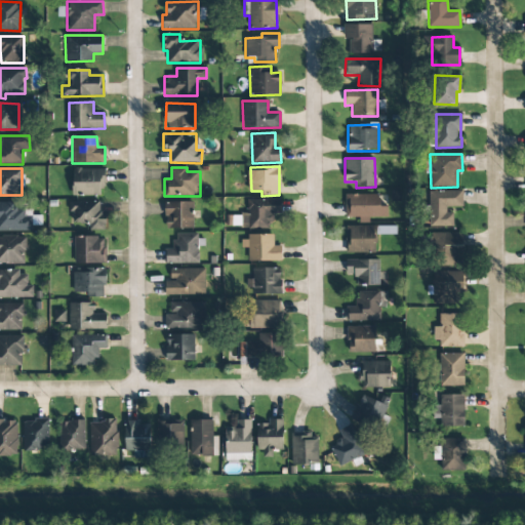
[(73,196),(104,196),(104,169),(73,169),(73,196)]
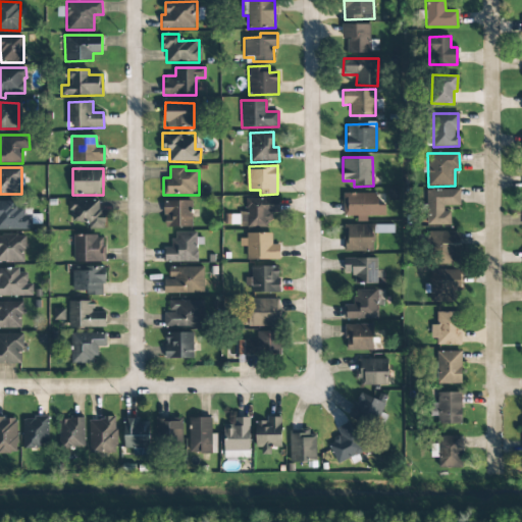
[(460,190),(426,191),(427,225),(451,225),(450,208),(460,208),(460,190)]
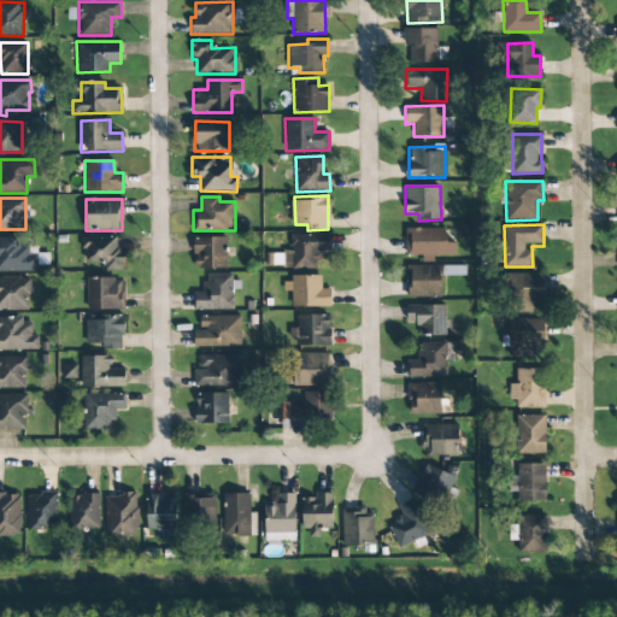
[(446,228),(405,229),(406,256),(422,256),(422,263),(434,262),(434,256),(456,256),(454,241),(447,242),(446,228)]
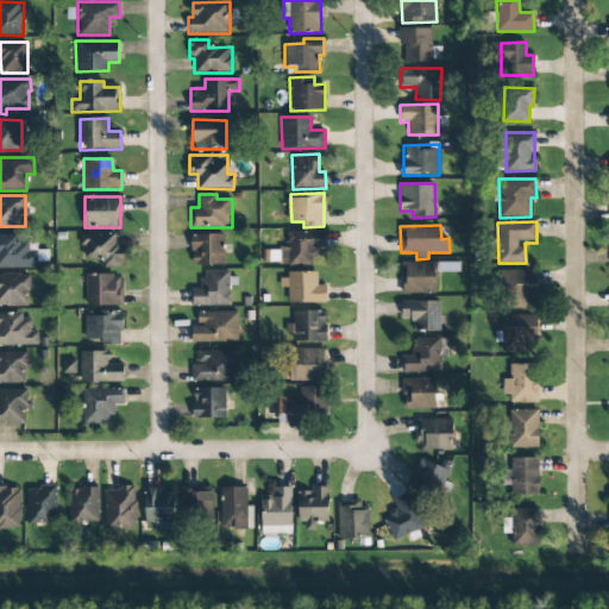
[(325,231),(287,232),(287,248),(280,248),(280,265),(315,264),(314,248),(326,248),(325,231)]
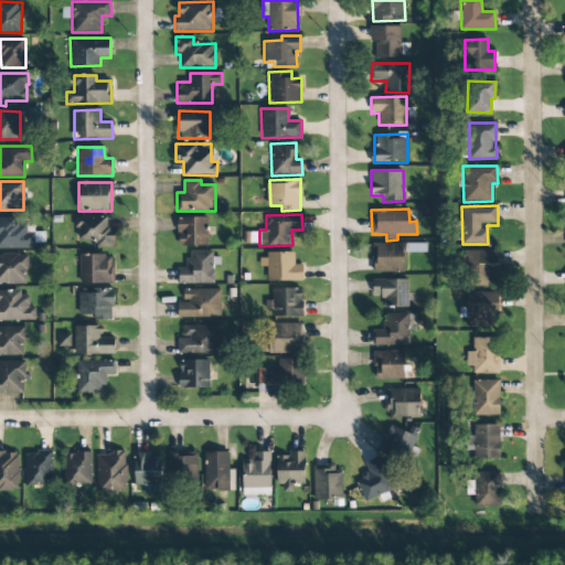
[(107,216),(76,216),(75,241),(95,241),(95,247),(113,248),(114,231),(106,231),(107,216)]
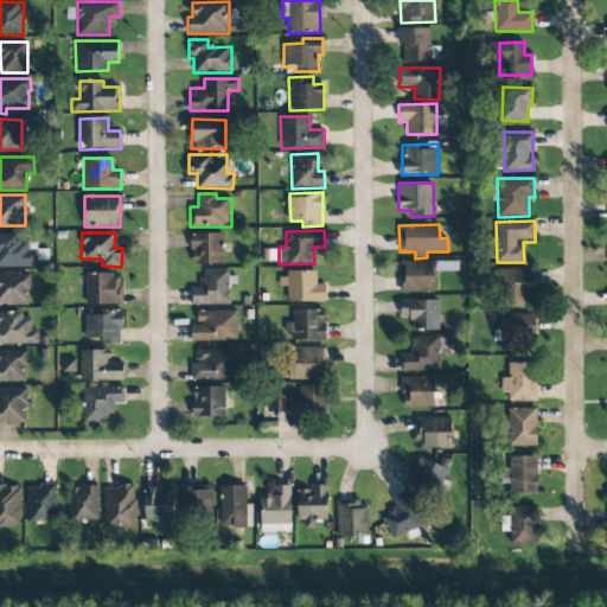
[(0,267),(37,268),(37,250),(29,250),(29,243),(13,242),(13,235),(0,234),(0,267)]
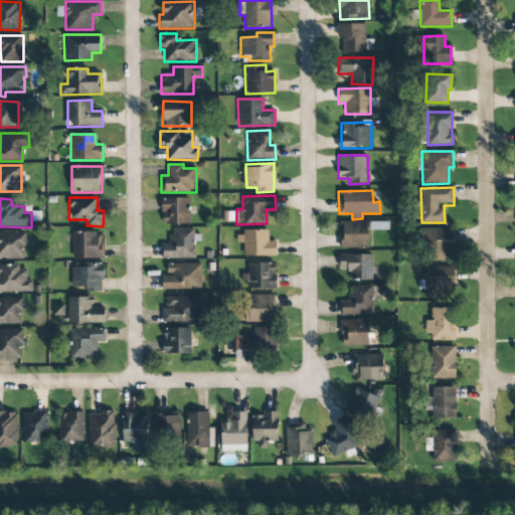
[(189,198),(162,198),(161,224),(189,224),(189,198)]
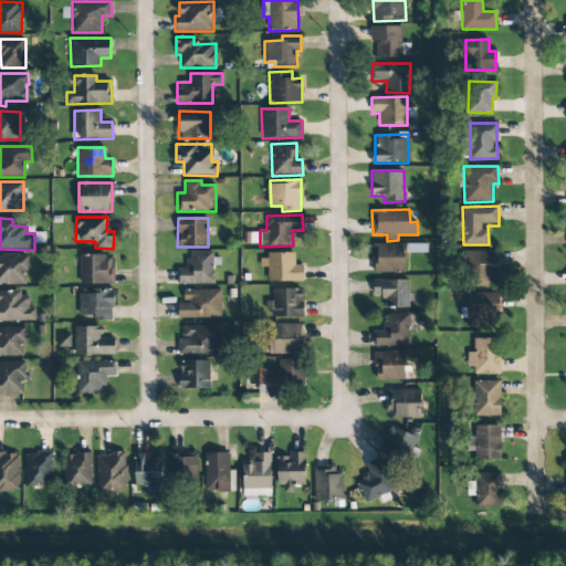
[(373,273),(405,272),(404,243),(371,244),(373,273)]
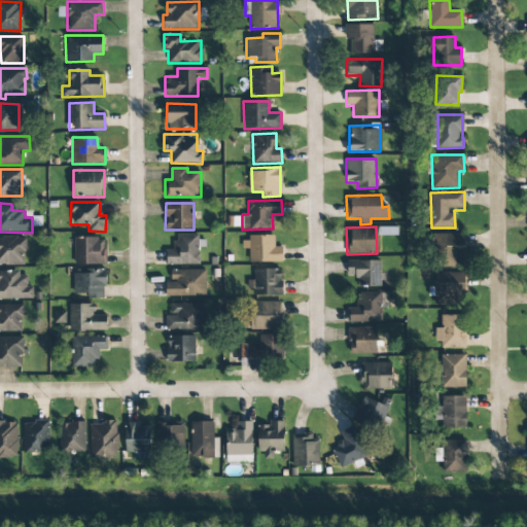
[(198,266),(199,235),(174,234),(174,250),(165,250),(165,265),(198,266)]
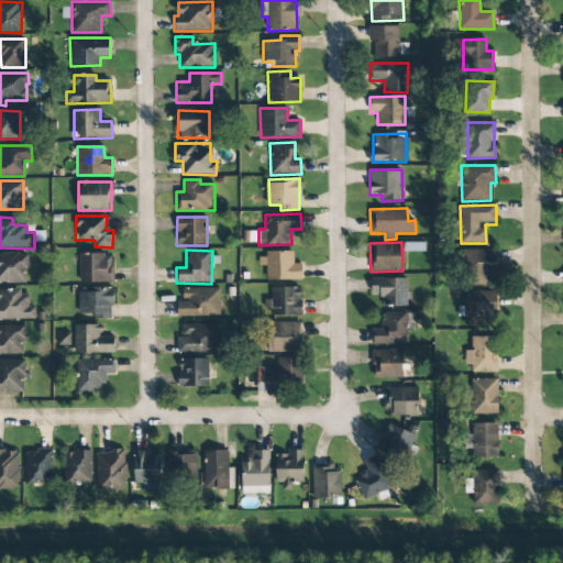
[(490,271),(496,271),(497,250),(465,250),(464,285),(490,286),(490,271)]
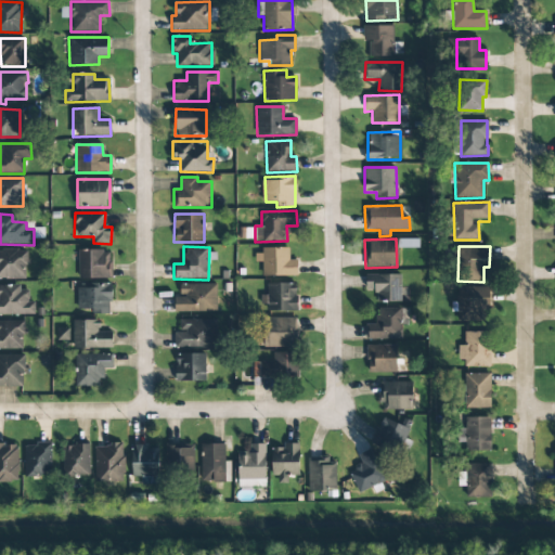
[(0,279),(26,280),(27,250),(0,249),(0,279)]
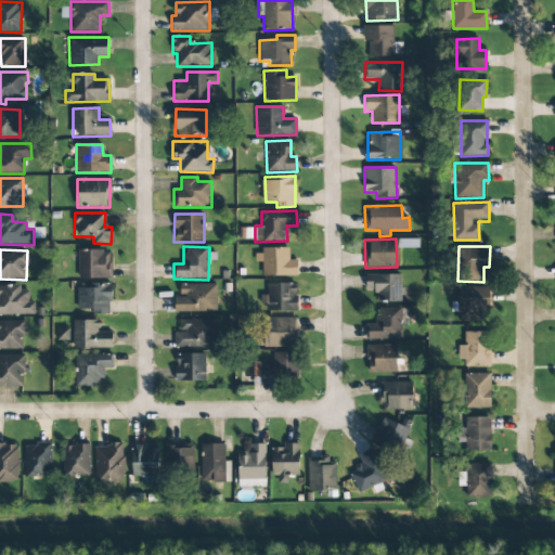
[(297,275),(297,260),(289,260),(288,249),(255,249),(255,262),(262,262),(262,276),(297,275)]
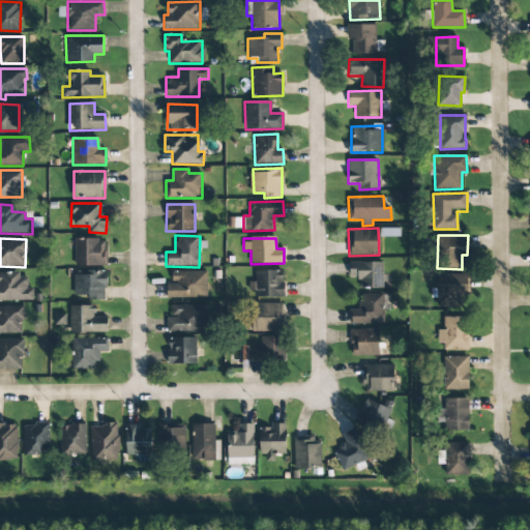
[(107,266),(107,239),(75,239),(75,266),(107,266)]
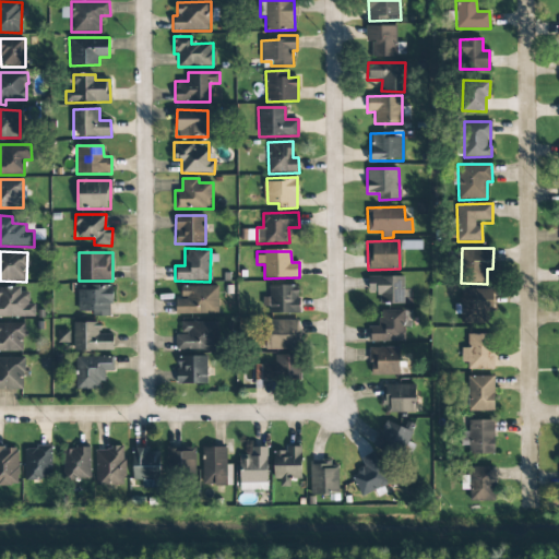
[(404,304),(403,276),(368,277),(368,293),(379,293),(379,305),(404,304)]
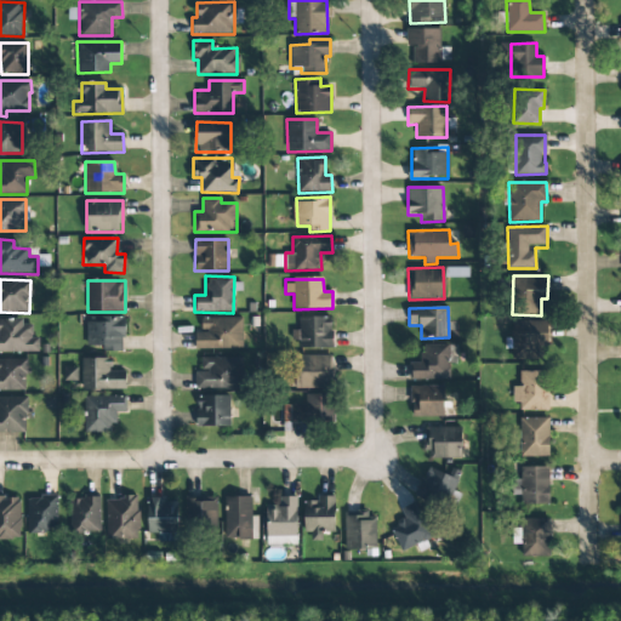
[(332,317),(298,318),(300,349),(332,348),(332,317)]
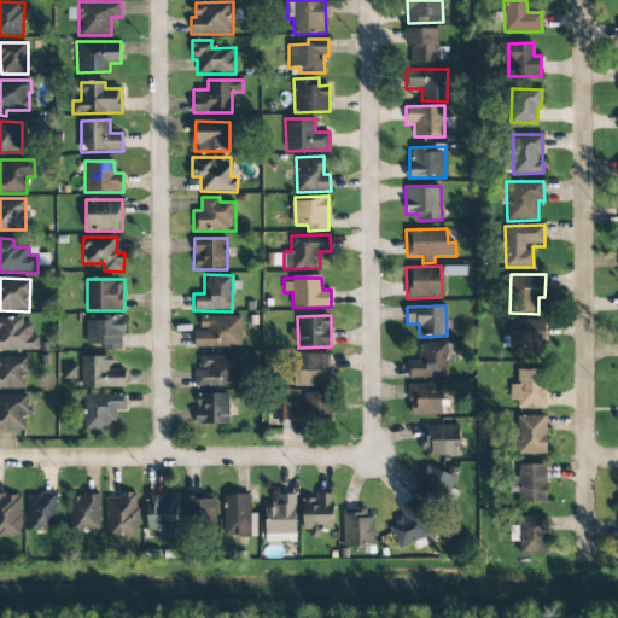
[(103,350),(124,350),(123,316),(86,318),(86,345),(101,344),(103,350)]
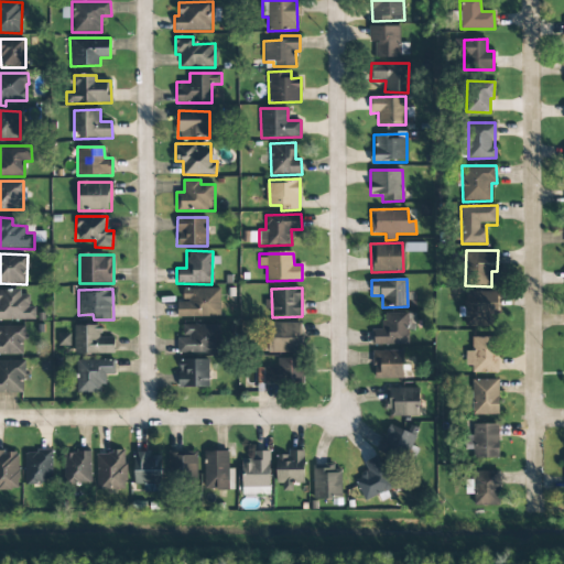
[(176,317),(220,317),(219,289),(183,289),(183,302),(176,302),(176,317)]
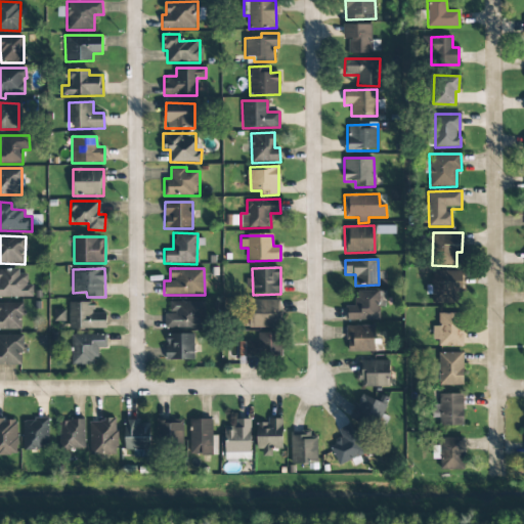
[(0,297),(33,297),(32,285),(27,285),(27,273),(19,274),(18,269),(0,269),(0,297)]
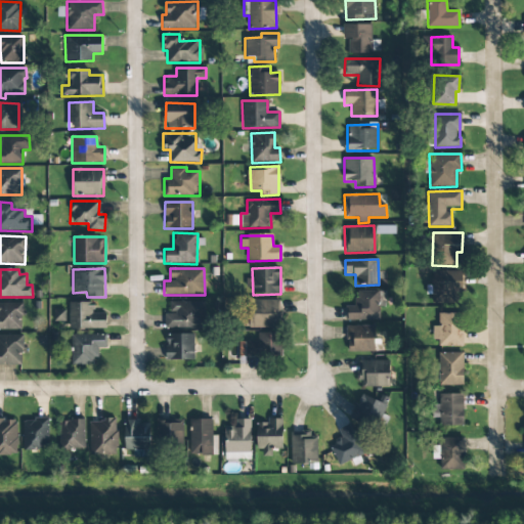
[(461,271),(431,271),(432,304),(462,303),(461,271)]
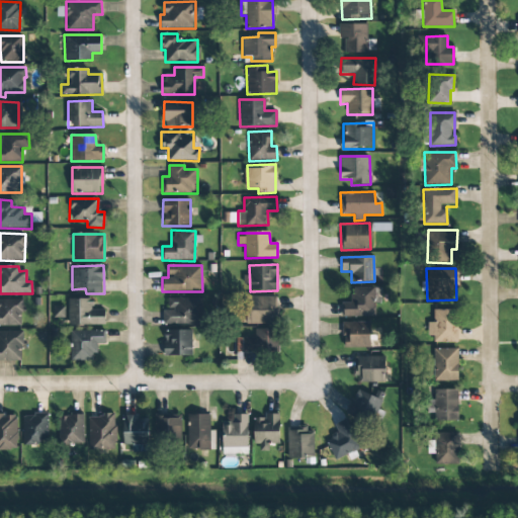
[(375,317),(375,301),(374,301),(374,287),(351,287),(351,303),(342,303),(341,317),(375,317)]
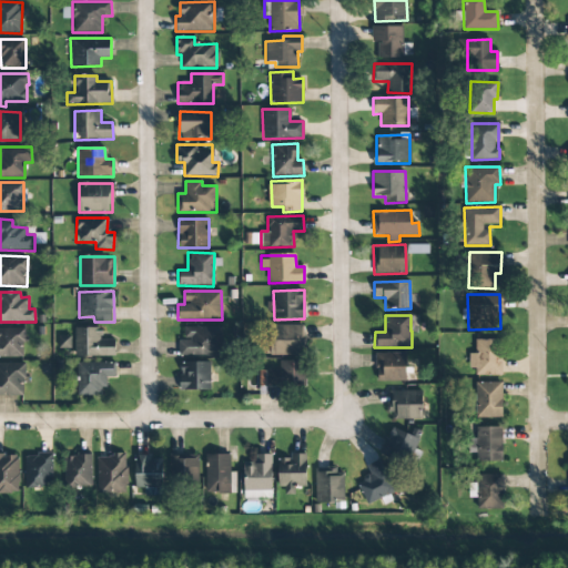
[(271,325),(270,355),(304,355),(304,326),(271,325)]
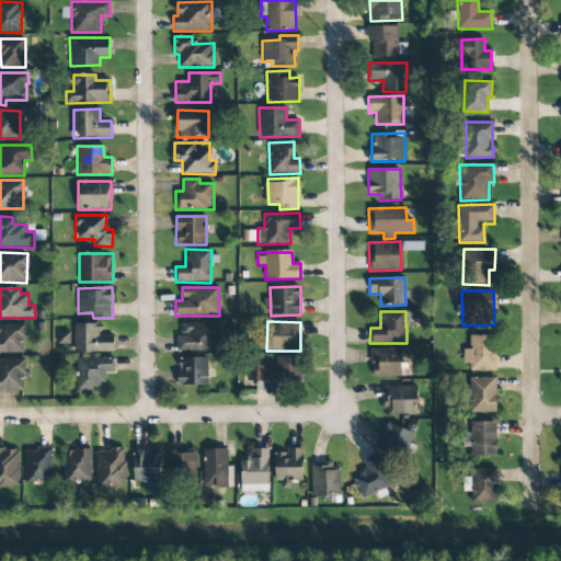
[(176,336),(176,352),(220,351),(219,322),(182,323),(182,336),(176,336)]
